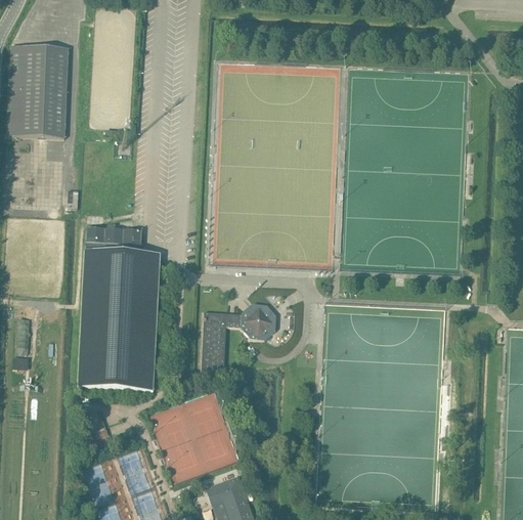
[(7,135),(64,137),(69,47),(11,45),(7,135)]
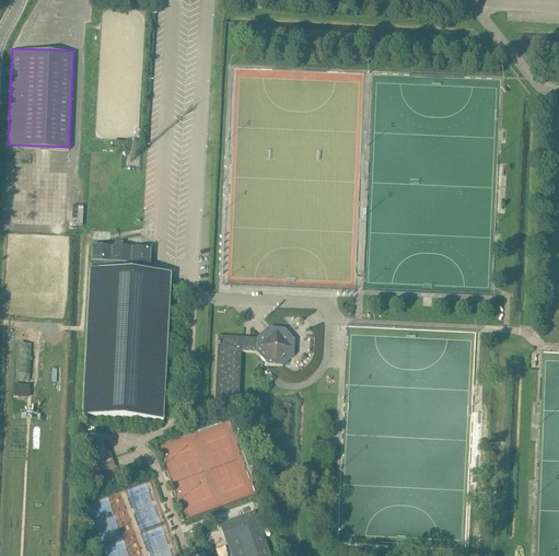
[(91,266),(83,413),(86,413),(164,417),(171,281),(172,270),(164,270),(153,269),(151,269),(152,245),(140,244),(125,244),(125,242),(124,239),(126,238),(118,239),(117,239),(116,240),(114,240),(114,241),(115,241),(115,242),(115,243),(112,243),(109,243),(93,242),(92,266),(91,266)]
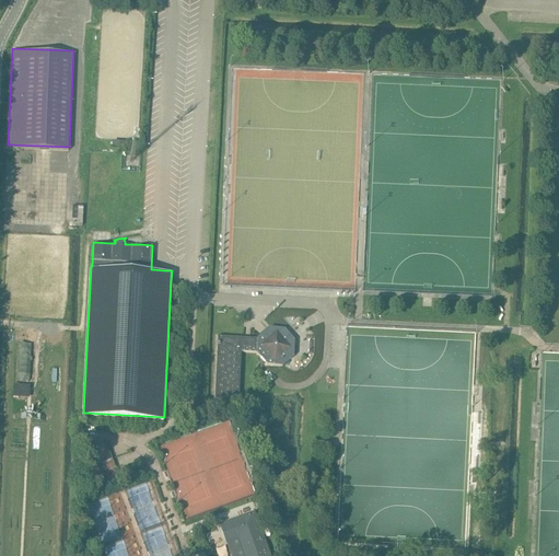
[(268,362),(275,362),(283,363),(294,352),(295,337),(284,325),(269,325),(258,335),(219,333),(214,403),(240,404),(242,348),(257,349),(257,350),(268,362)]
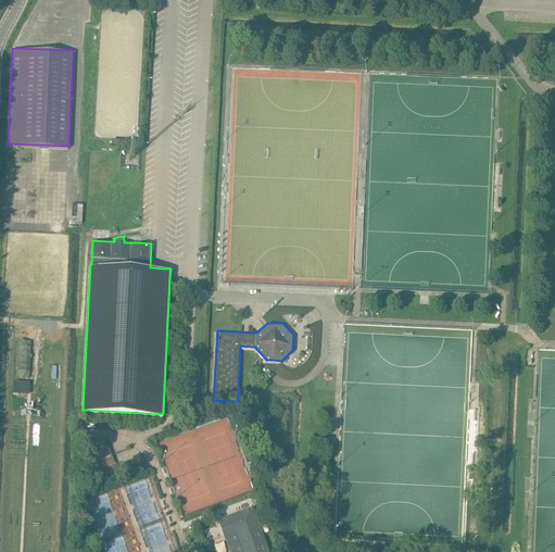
[(315,446),(328,446),(328,435),(315,435),(315,446)]
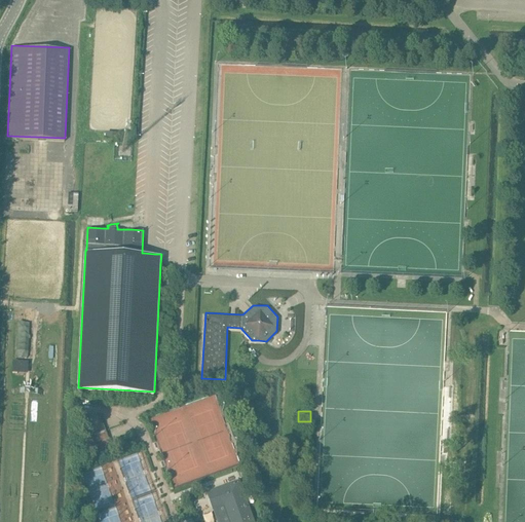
[(79,424),(83,436),(88,435),(84,422),(79,424)]
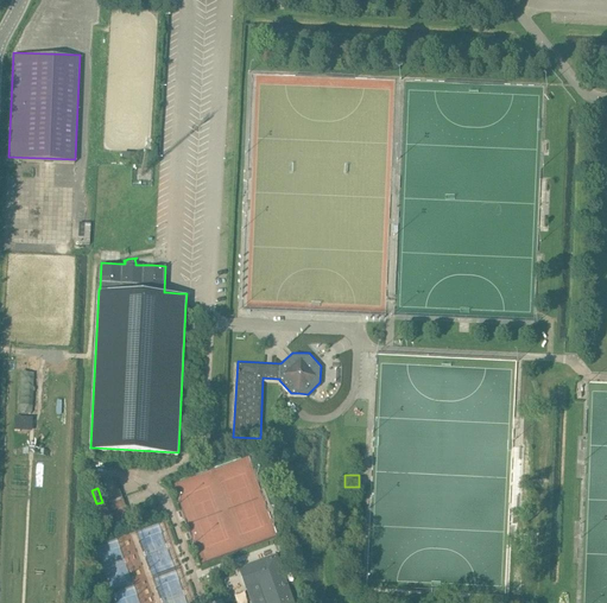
[(107,503),(92,509),(97,525),(113,519),(107,503)]
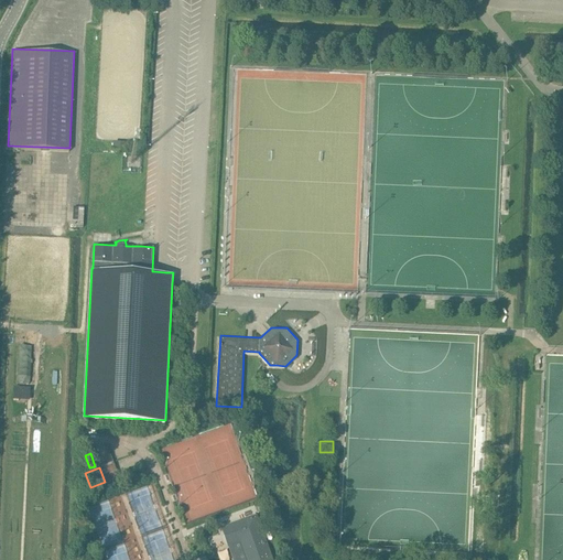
[(272,559),(256,514),(224,526),(230,541),(242,538),(247,536),(255,559),(272,559)]
